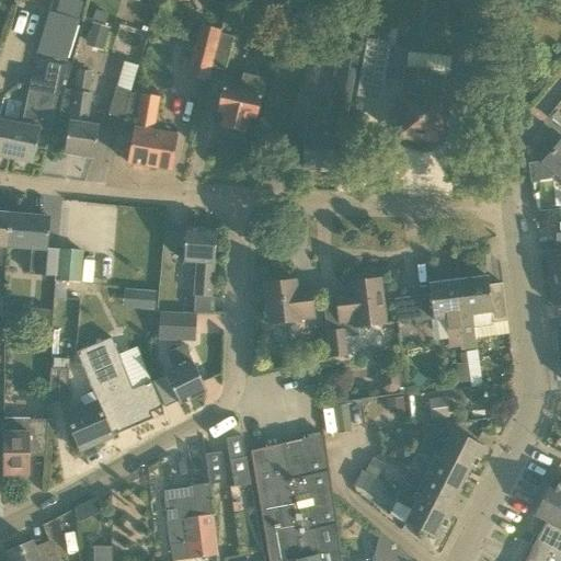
[(239,25),(243,8),(228,3),(224,22),(239,25)]
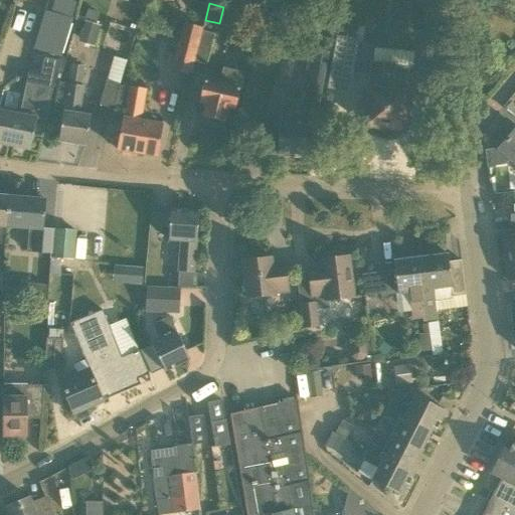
[(60,57),(72,18),(43,9),(31,48),(60,57)]
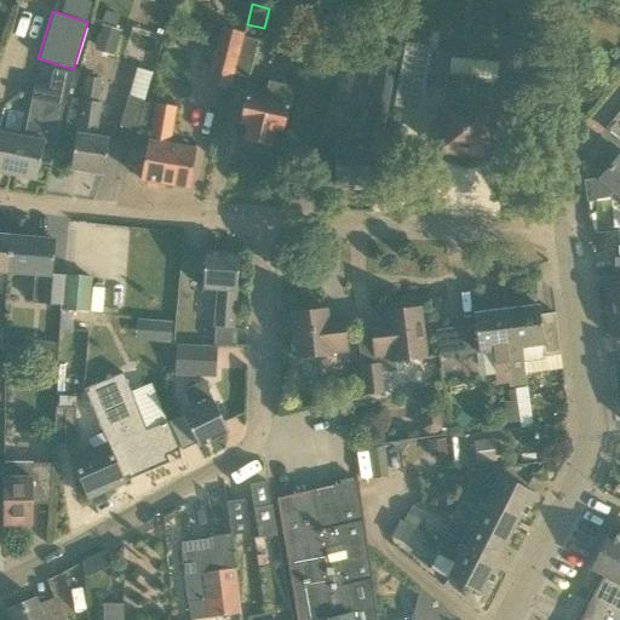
[(102,26),(96,49),(115,53),(121,32),(102,26)]
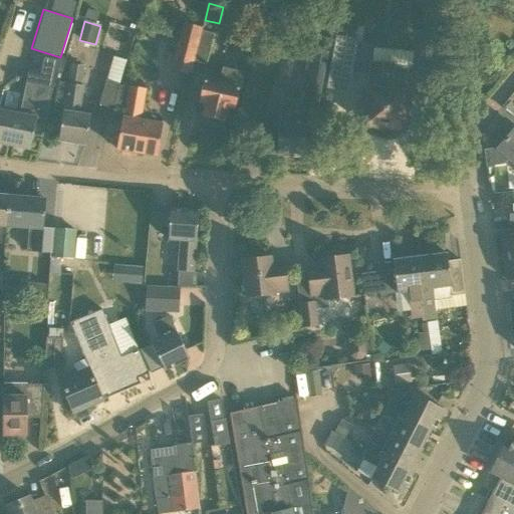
[(190,73),(192,67),(201,30),(202,27),(185,22),(173,69),(190,73)]
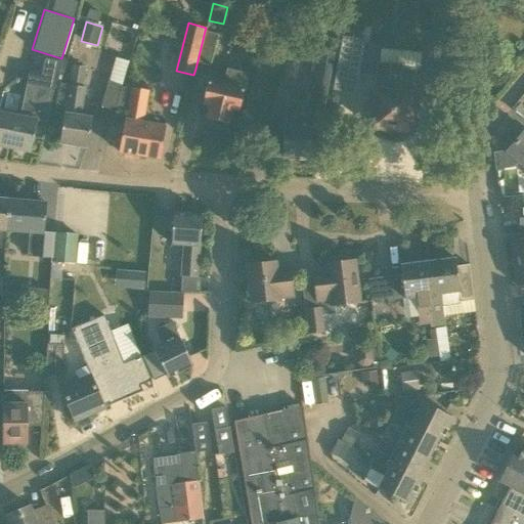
[(205,31),(195,69),(207,72),(216,34),(205,31)]
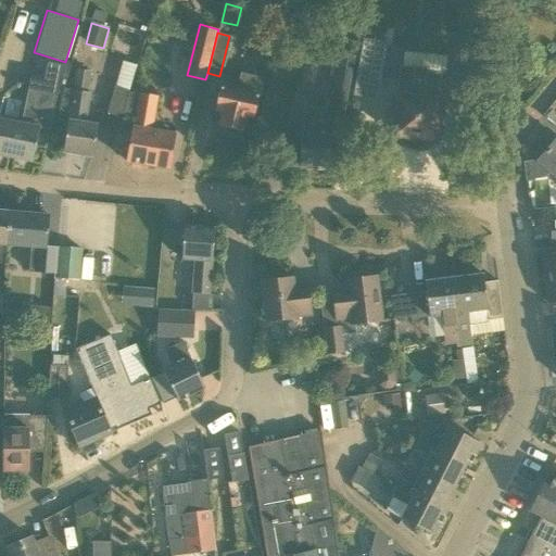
[(376,100),(387,43),(364,40),(355,86),(353,96),(376,100)]
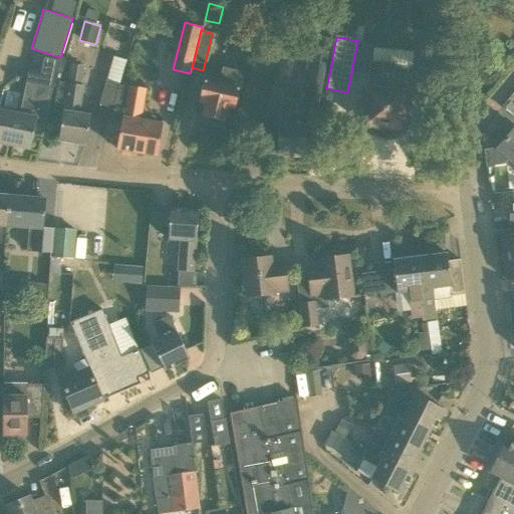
[(316,112),(326,52),(308,49),(305,69),(308,70),(302,109),(316,112)]
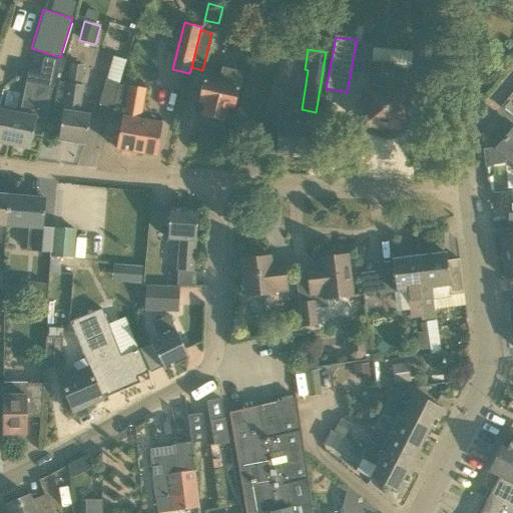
[(112,108),(118,85),(126,60),(113,57),(99,104),(112,108)]
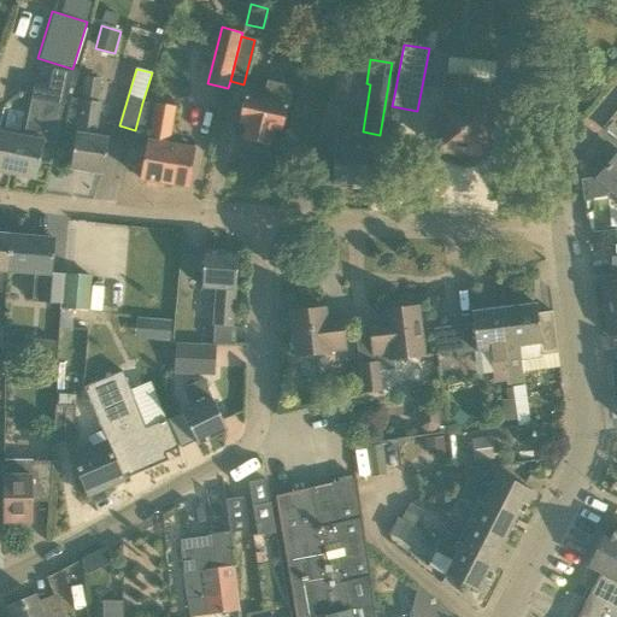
[(95,136),(100,103),(95,103),(100,78),(83,76),(80,97),(70,95),(66,118),(78,121),(77,134),(76,134),(70,169),(103,174),(109,139),(95,136)]
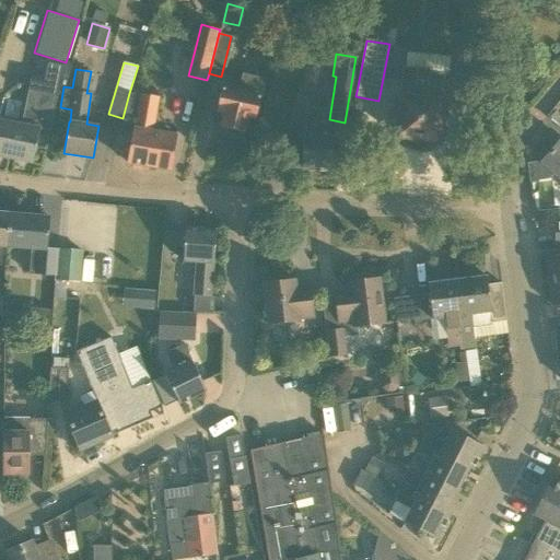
[(450,74),(405,69),(403,69),(400,96),(399,95),(395,137),(420,139),(420,141),(422,144),(430,146),(433,142),(433,141),(439,141),(441,117),(442,117),(446,114),(446,107),(444,104),(442,103),(443,98),(445,98),(447,97),(450,74)]
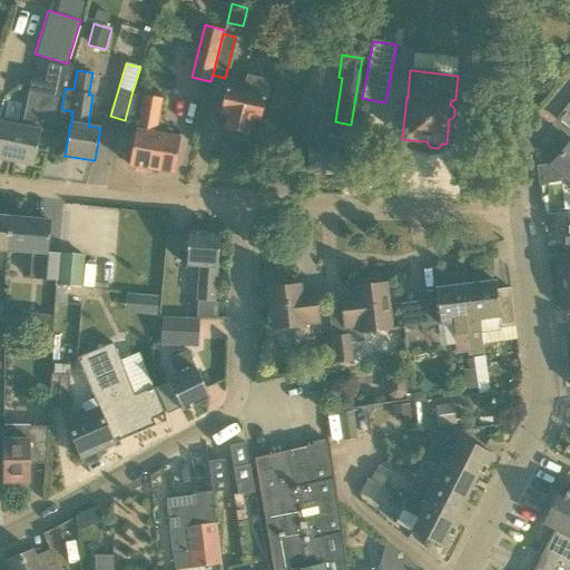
[(259,121),(268,82),(249,78),(246,94),(226,89),(220,112),(228,115),(225,130),(231,131),(229,136),(243,139),(244,134),(248,135),(252,120),(259,121)]
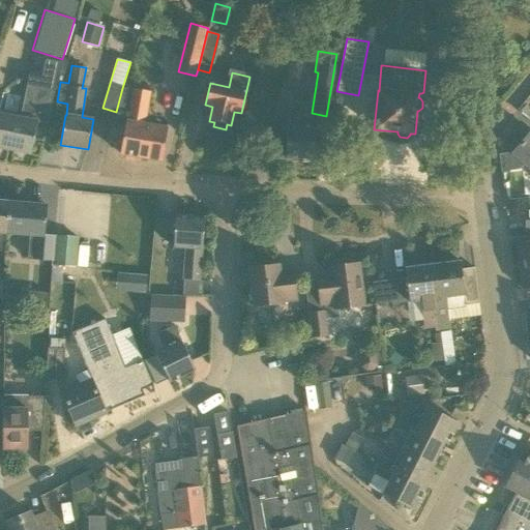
[(47,124),(54,91),(25,86),(18,118),(0,113),(0,147),(31,154),(37,122),(47,124)]
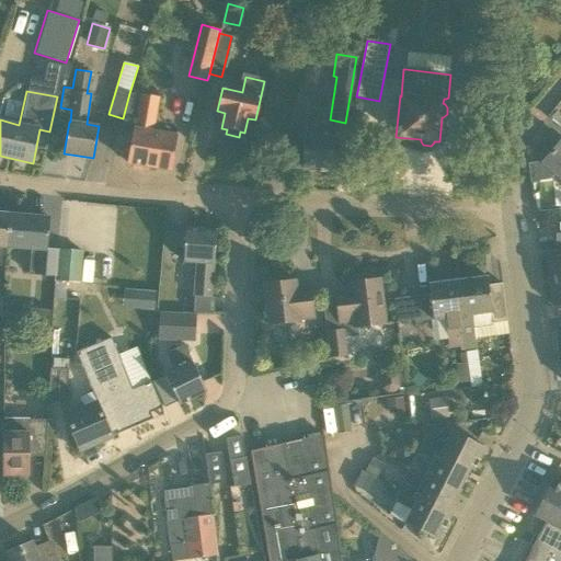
[(153,132),(159,99),(129,93),(123,118),(137,122),(135,128),(128,163),(170,171),(176,135),(153,132)]
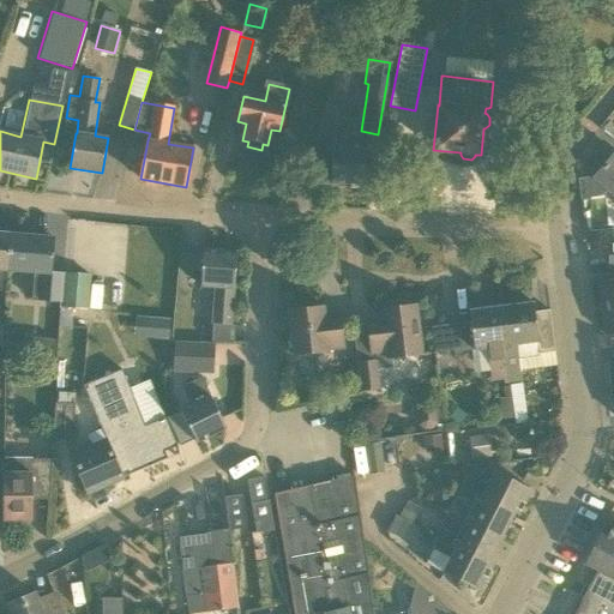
[(331,150),(332,184),(365,184),(365,146),(344,145),(348,128),(336,130),(331,150)]
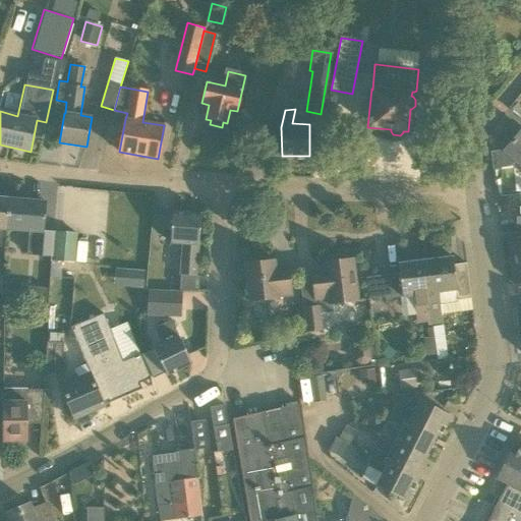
[(520,130),(504,152),(505,152),(520,165),(520,130)]
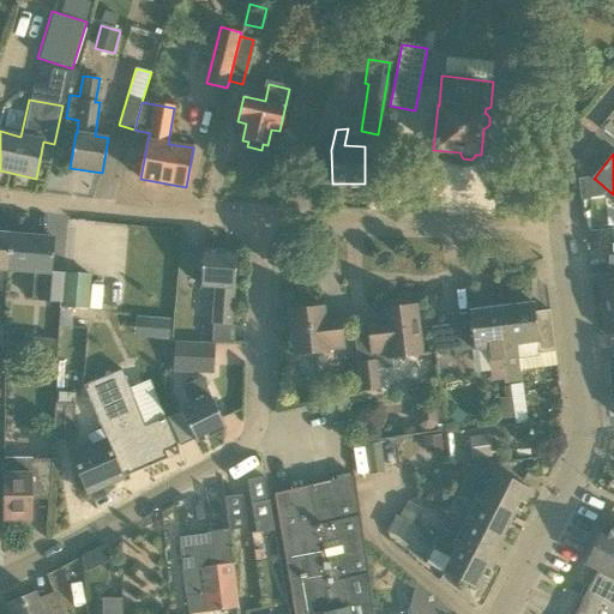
[(578,197),(594,196),(593,180),(577,180),(578,197)]
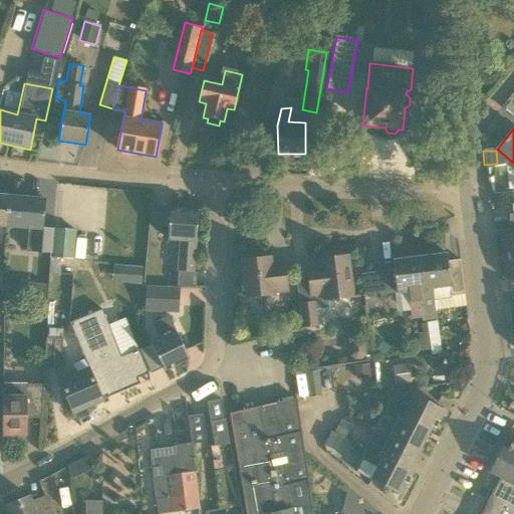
[(0,225),(6,226),(9,197),(0,195),(0,225)]
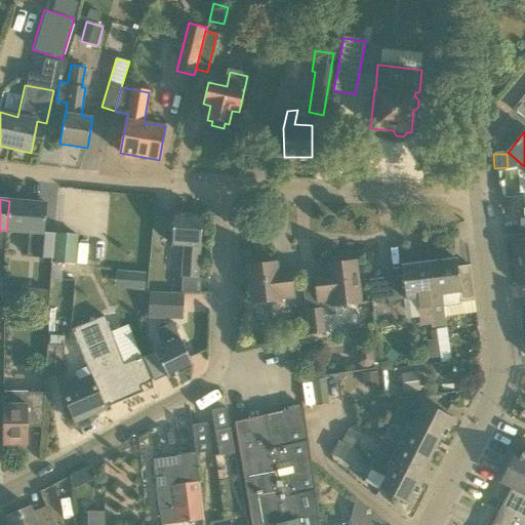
[(47,204),(25,202),(9,201),(6,231),(28,233),(27,237),(39,238),(38,257),(52,258),(54,234),(44,233),(47,204)]
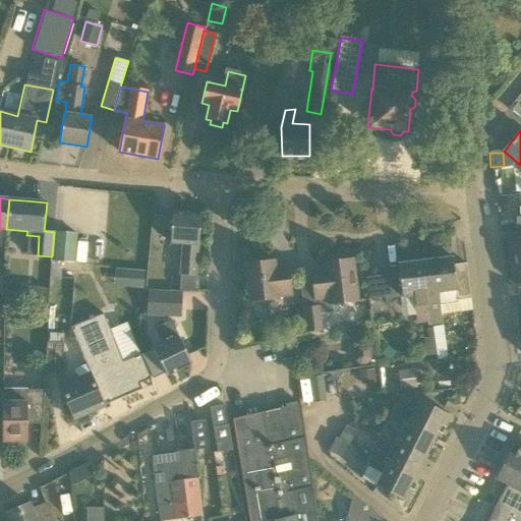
[(200,214),(174,212),(173,212),(170,243),(182,244),(180,269),(172,268),(160,267),(160,268),(148,267),(147,287),(180,290),(181,275),(196,276),(200,214)]
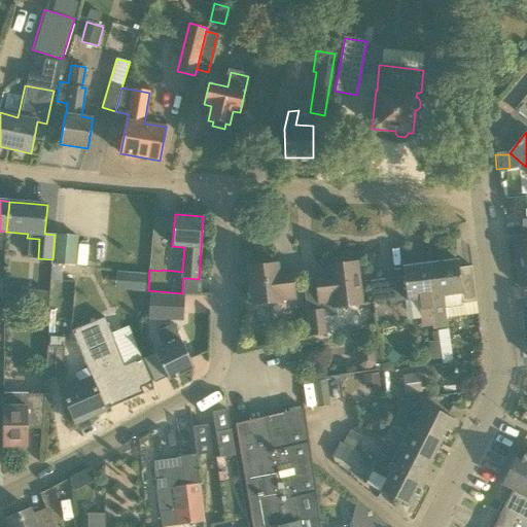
[(78,237),(56,234),(53,262),(75,265),(78,237)]
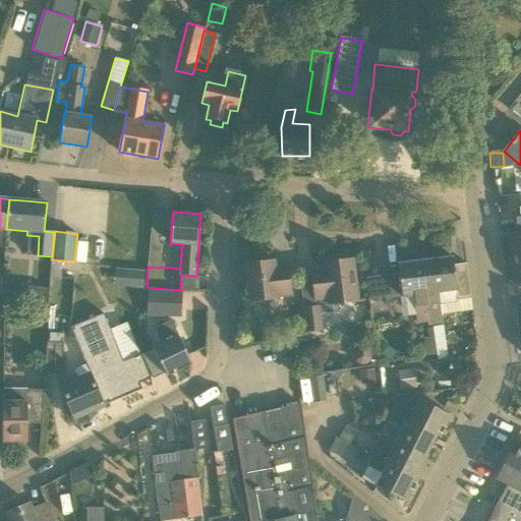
[(520,236),(508,238),(514,284),(520,282),(520,236)]
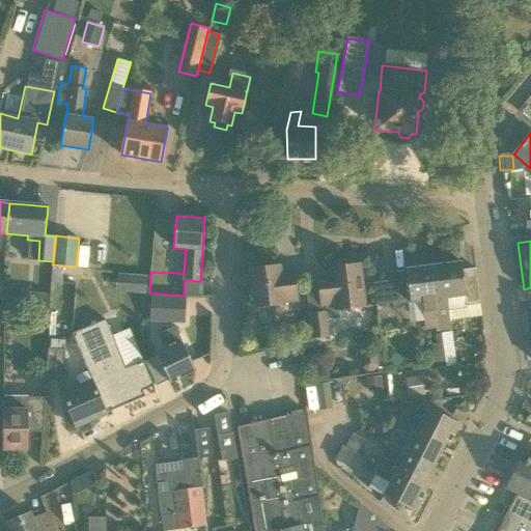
[(440,322),(441,332),(456,330),(455,319),(449,320),(448,310),(466,308),(466,306),(480,304),(475,269),(462,270),(462,261),(431,266),(439,322),(440,322)]
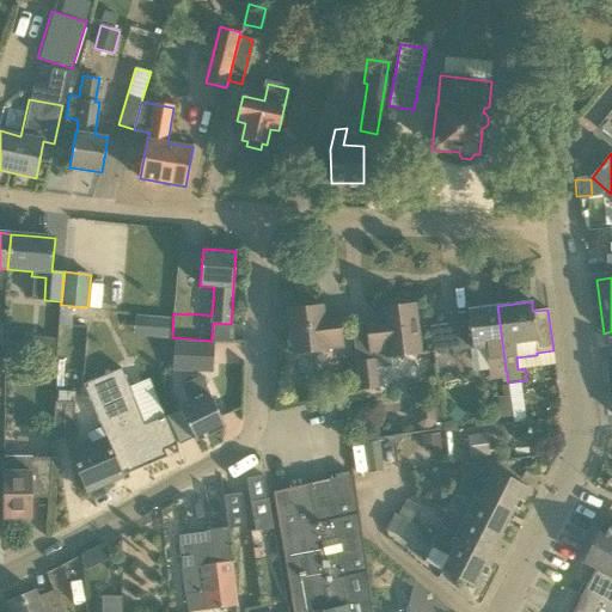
[(379,308),(380,316),(366,317),(371,354),(385,352),(385,357),(421,354),(415,304),(379,308)]
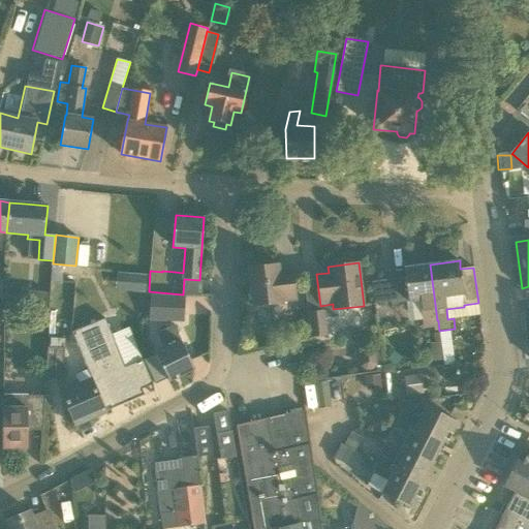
[(279,265),(271,266),(248,268),(253,306),(283,303),(283,302),(297,301),(292,269),(280,270),(279,265)]
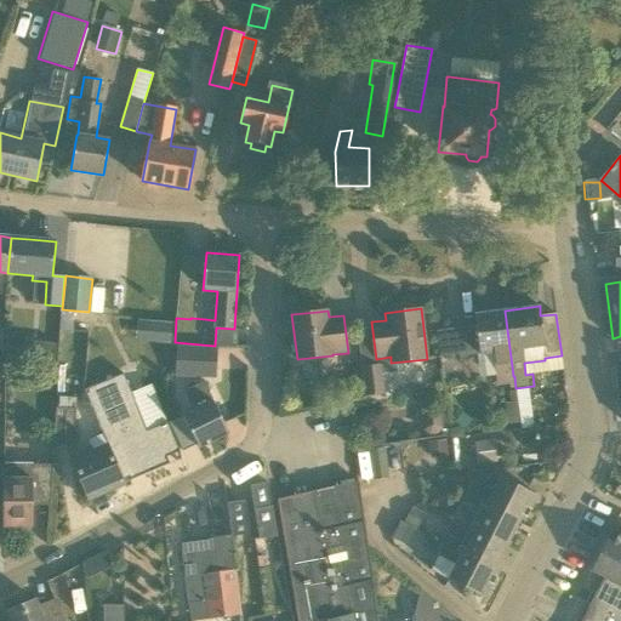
[(513,380),(514,388),(516,388),(514,376),(513,376),(505,311),(474,314),(476,326),(455,329),(459,357),(493,353),(496,383),(513,380)]
